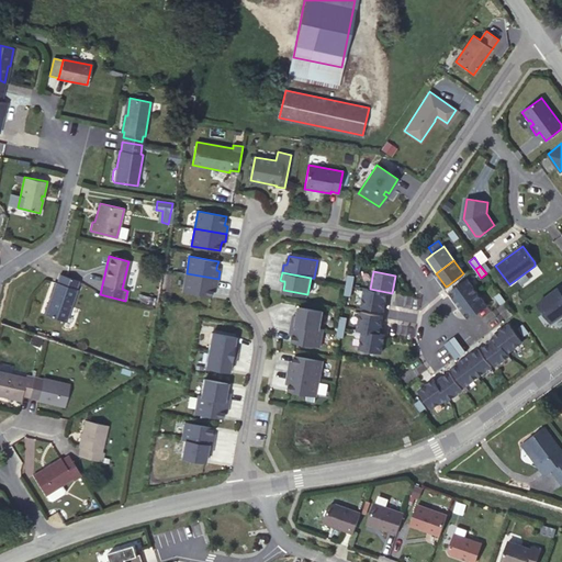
[(79,281),(59,273),(57,282),(55,282),(48,299),(51,300),(46,314),(66,322),(77,290),(79,281)]
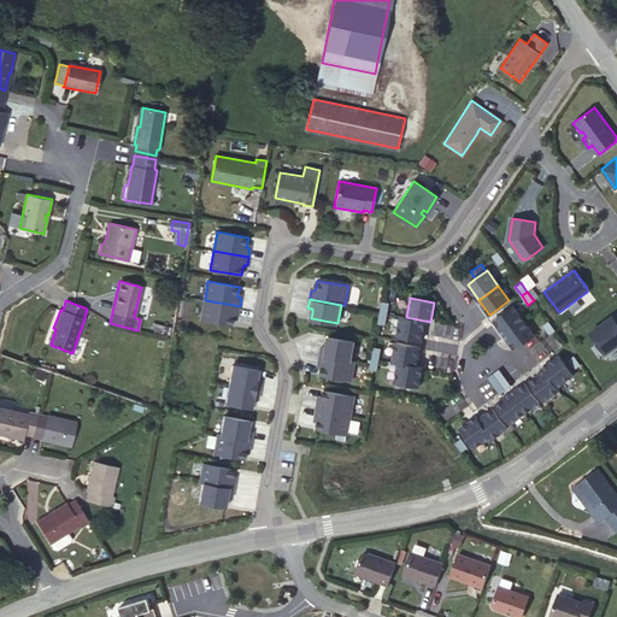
[(240,306),(205,300),(201,319),(233,324),(234,318),(234,315),(238,316),(240,306)]
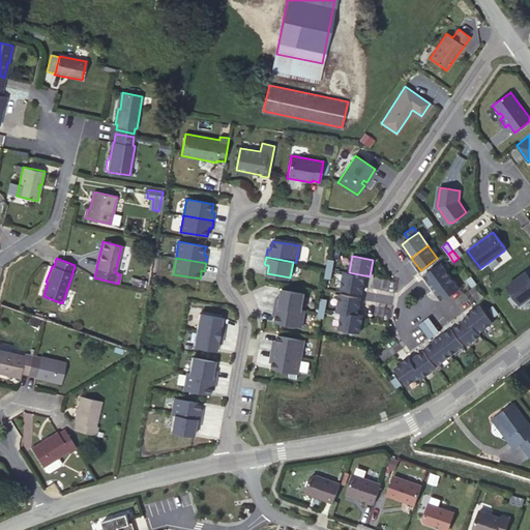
[(432,262),(422,269),(425,273),(435,267),(432,262)]
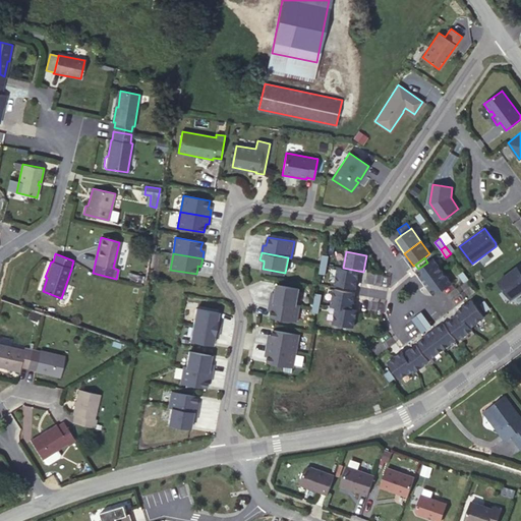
[(418,269),(416,270),(425,283),(442,271),(432,258),(427,263),(418,269)]
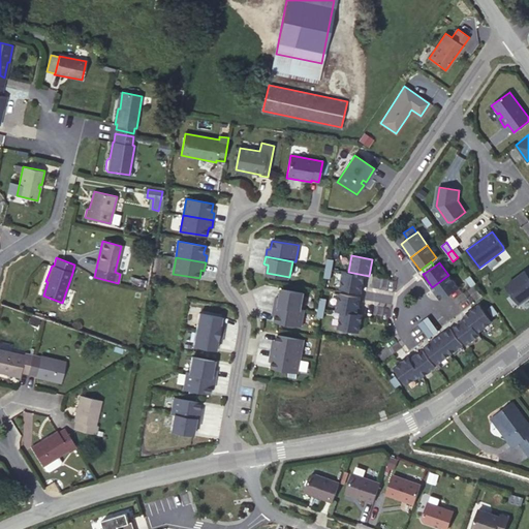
[(528,273),(526,270),(508,281),(508,286),(520,303),(528,296),(528,273)]
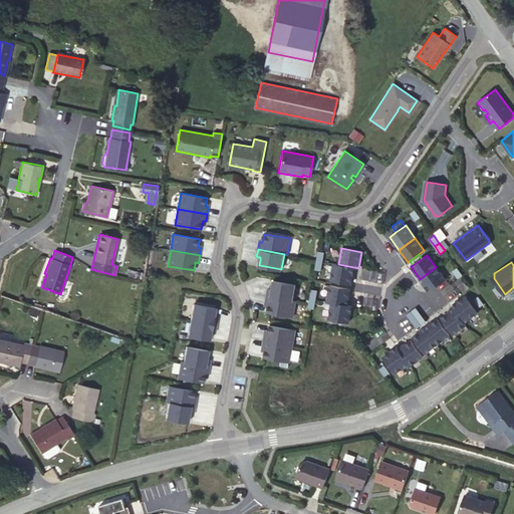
[(338,264),(333,263),(330,279),(337,281),(348,283),(350,283),(353,267),(338,264)]
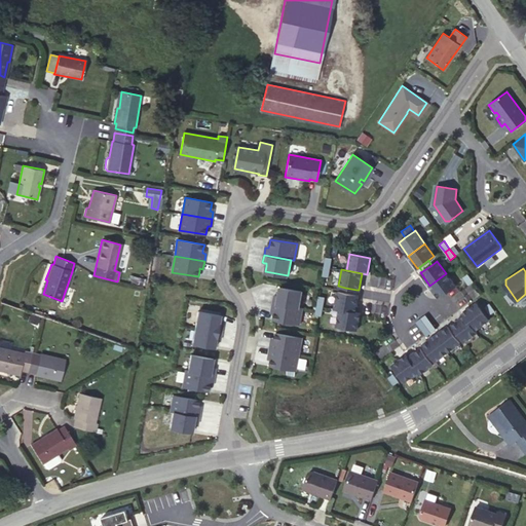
[(446,273),(429,286),(439,298),(447,292),(455,286),(446,273)]
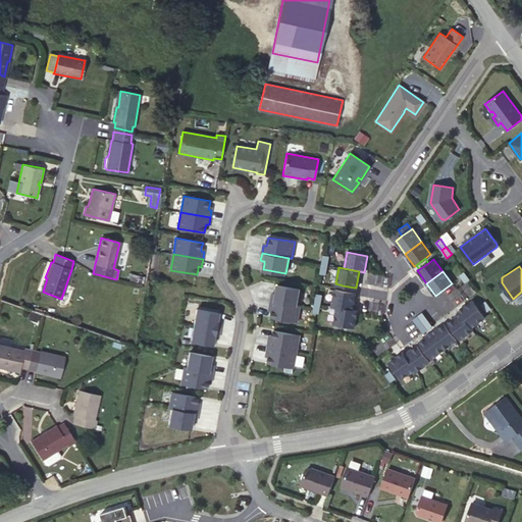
[(469,279),(464,271),(460,275),(465,282),(469,279)]
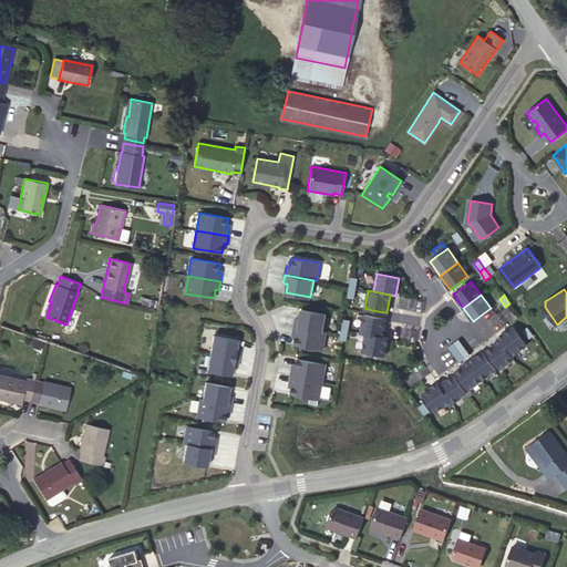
[(156,300),(142,297),(140,305),(154,308),(156,300)]
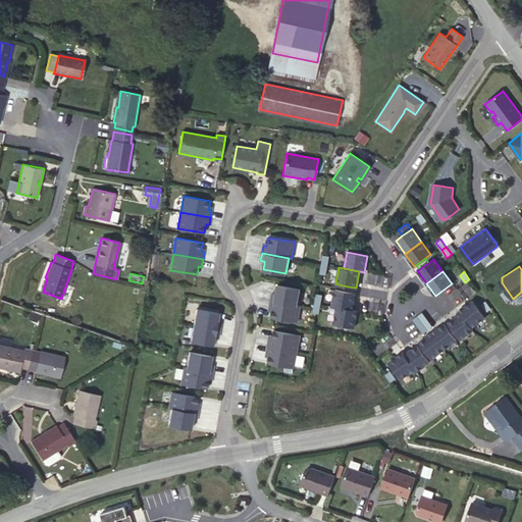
[(386,276),(376,274),(374,288),(384,290),(386,276)]
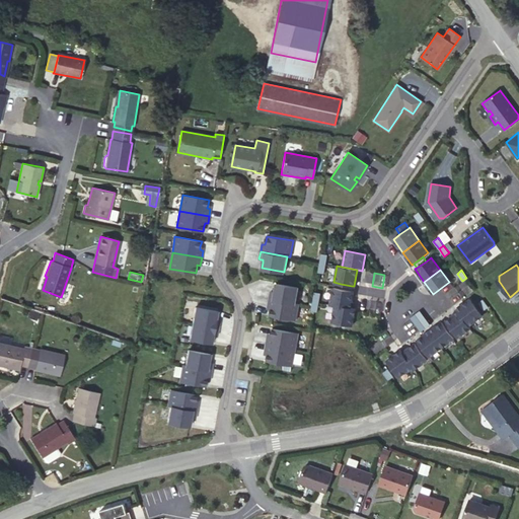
[(449,282),(441,288),(445,293),(453,304),(462,298),(450,281),(449,282)]
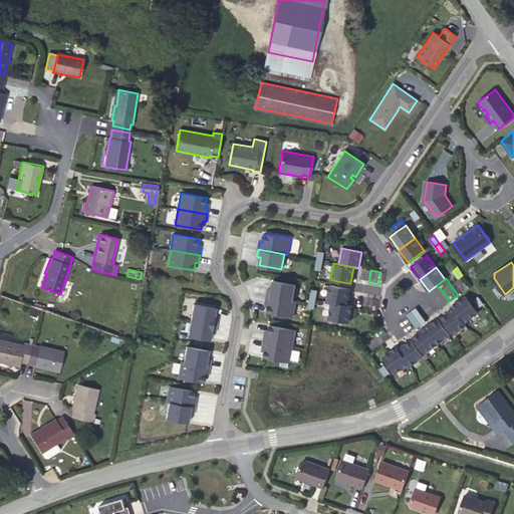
[(270,288),(268,288),(267,295),(292,300),(295,284),(273,280),(272,285),(272,288),(270,288)]
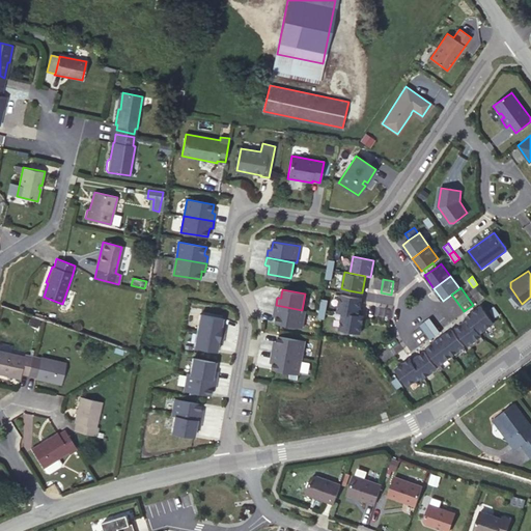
[(347,296),(341,295),(338,311),(343,312),(359,315),(361,298),(359,298),(347,296)]
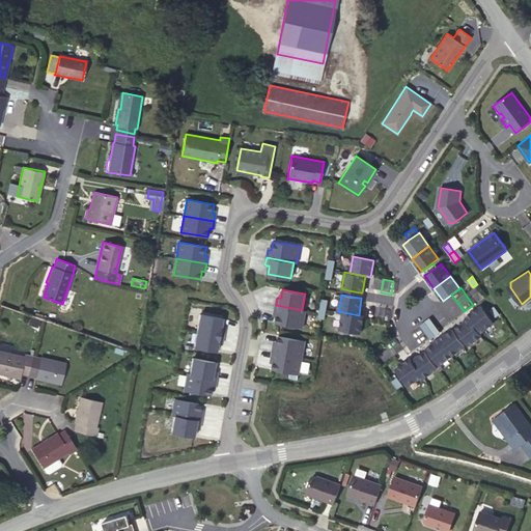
[(389,306),(379,304),(376,318),(387,319),(389,306)]
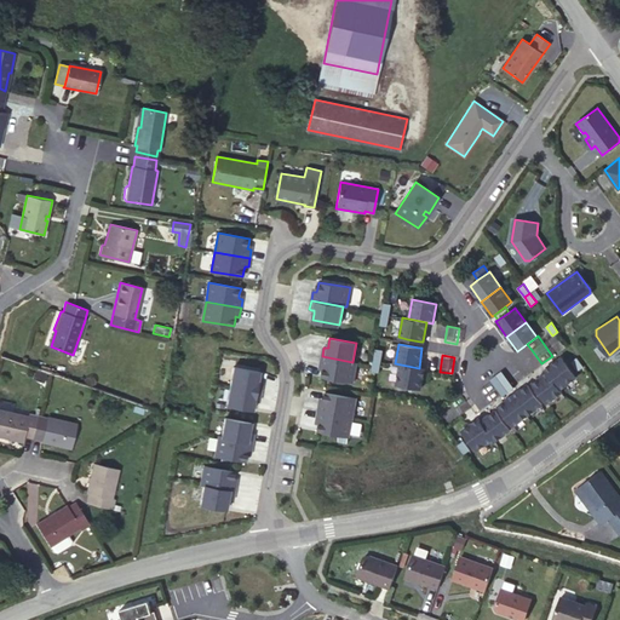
[(352,362),(322,356),(320,366),(323,366),(323,369),(322,375),(354,382),(357,362),(352,362)]
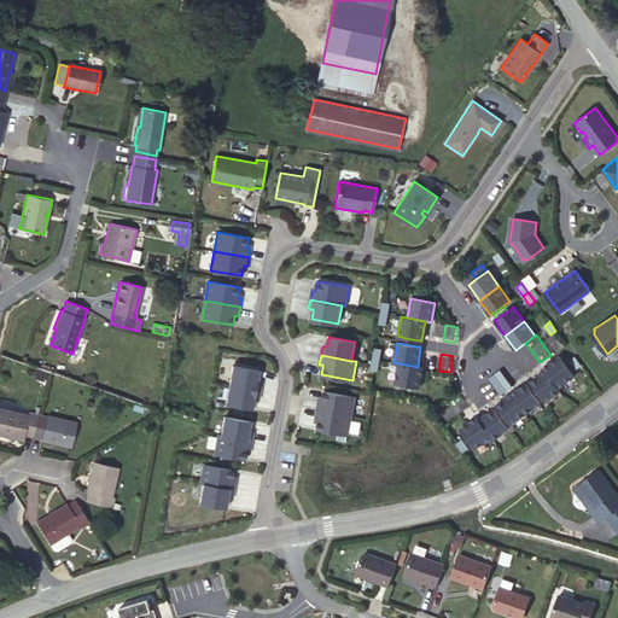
[(543,368),(546,371),(558,388),(573,375),(559,356),(543,368)]
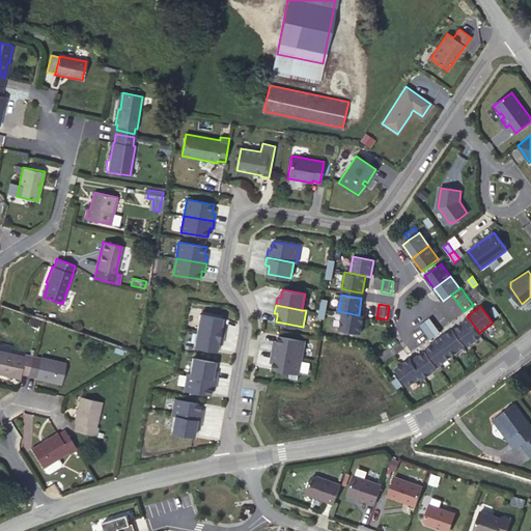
[(500,313),(494,306),(490,309),(495,316),(500,313)]
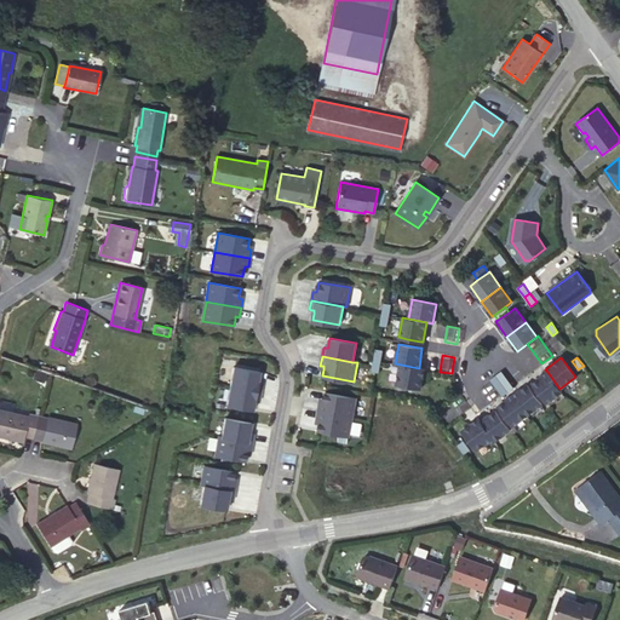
[(419,368),(401,365),(397,384),(422,389),(424,368),(419,368)]
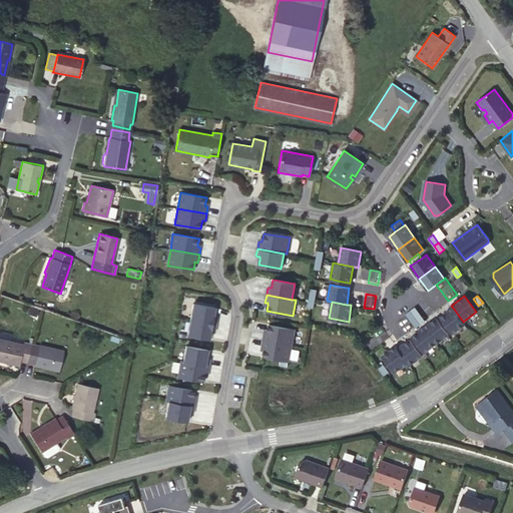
[(426,302),(416,309),(420,314),(424,319),(433,312),(426,302)]
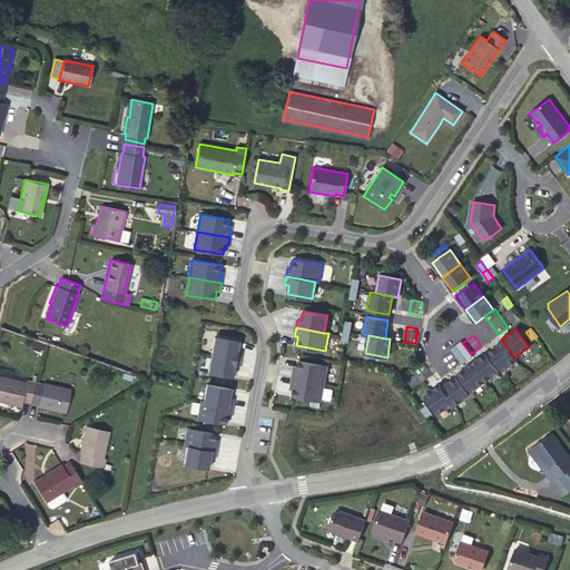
[(239,341),(215,336),(212,354),(241,360),(242,352),(237,351),(239,341)]
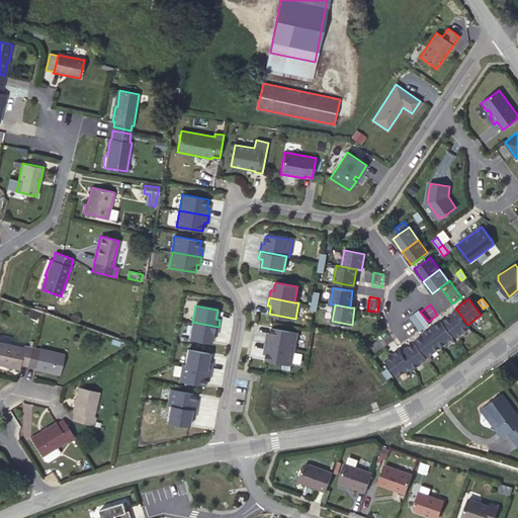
[(419,310),(414,313),(419,320),(424,317),(420,312),(419,310)]
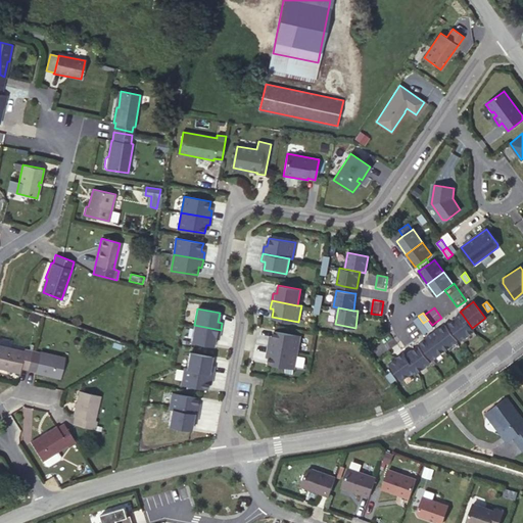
[(462,314),(448,323),(452,326),(458,335),(461,339),(474,330),(472,328),(462,314)]
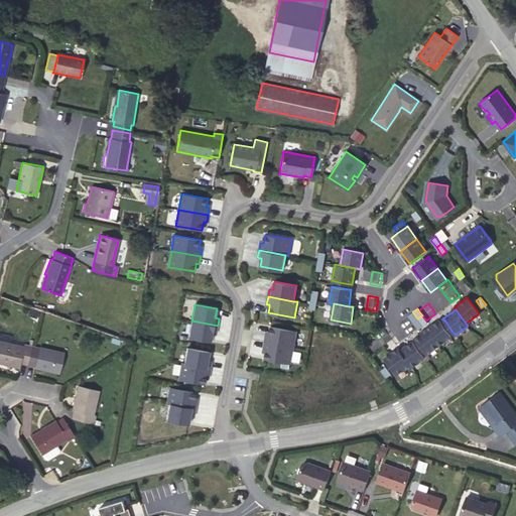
[(412,311),(408,315),(409,317),(413,323),(417,318),(412,311)]
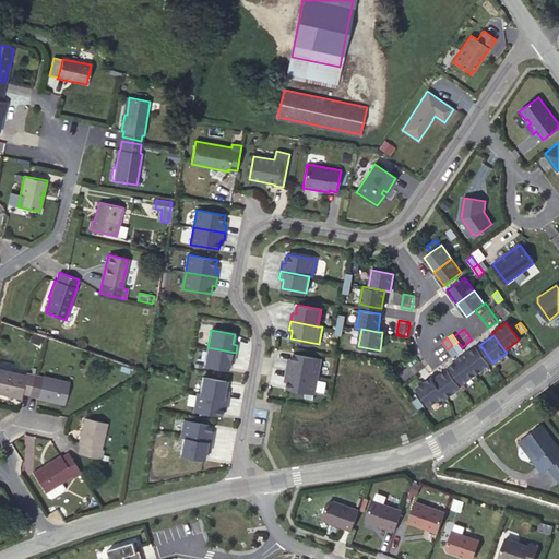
[(458,342),(452,345),(458,353),(463,349),(462,347),(458,342)]
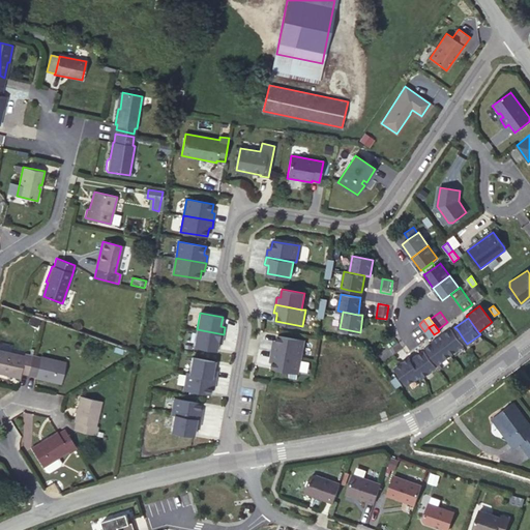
[(424,331),(420,326),(410,333),(418,344),(429,336),(424,331)]
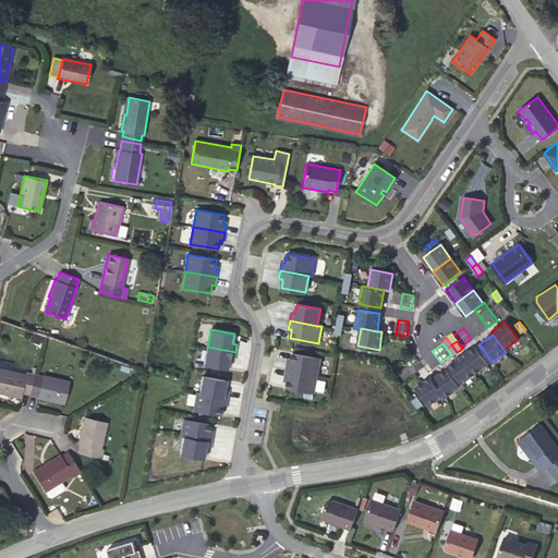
[(451,344),(447,349),(451,354),(452,356),(457,352),(451,344)]
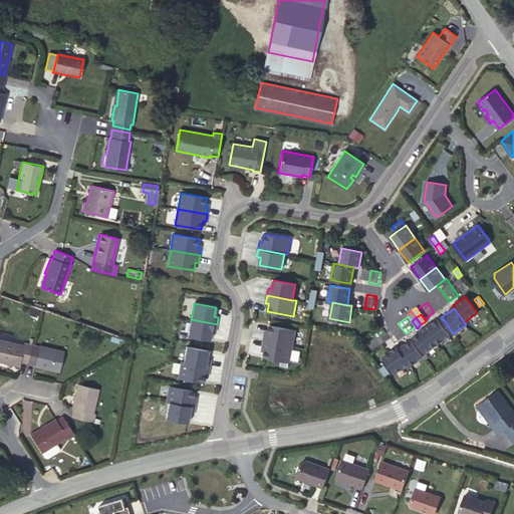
[(437,318),(425,327),(437,343),(449,334),(447,331),(441,322),(437,318)]
